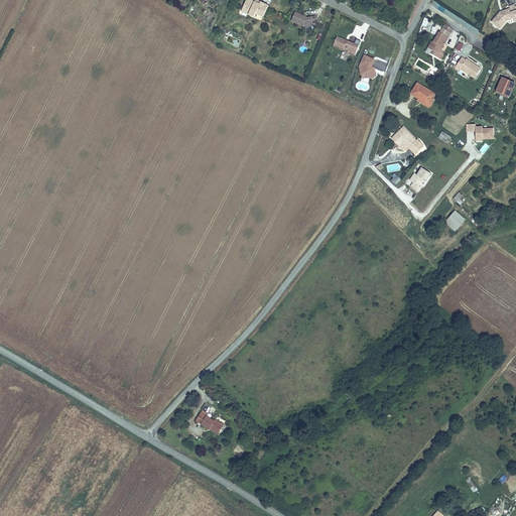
[(251,0),(246,0),(243,7),(250,10),(248,13),(254,16),(255,12),(263,15),(268,4),(259,1),(258,3),(253,1),(251,0)]
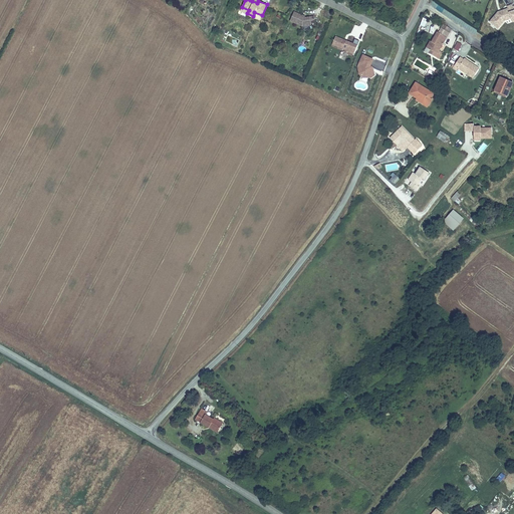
[(498,12),(490,22),(498,28),(504,21),(512,18),(510,14),(513,12),(513,11),(512,5),(507,7),(508,8),(501,11),(500,13),(499,13),(498,12)]
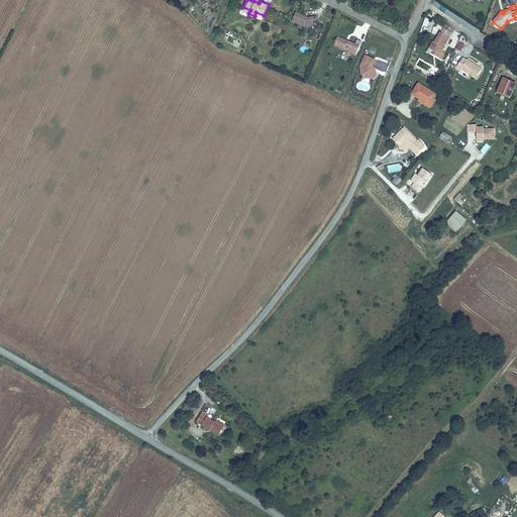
[(296,12),(293,21),(304,26),(313,24),(313,23),(317,23),(316,16),(307,17),(306,17),(305,17),(305,16),(296,12)]
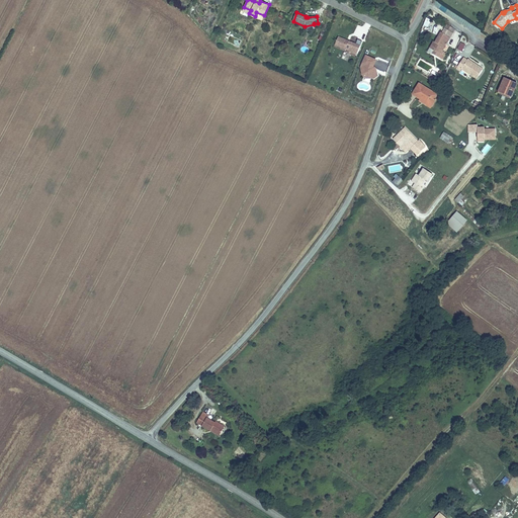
[(443,32),(441,32),(435,42),(437,44),(433,50),(435,51),(433,54),(441,60),(445,53),(442,51),(452,32),(445,28),(443,32)]
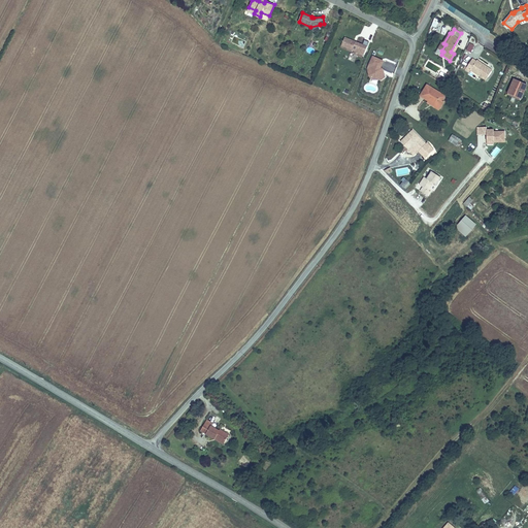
[(354,51),(363,55),(368,41),(364,39),(362,44),(344,37),(340,45),(354,51)]
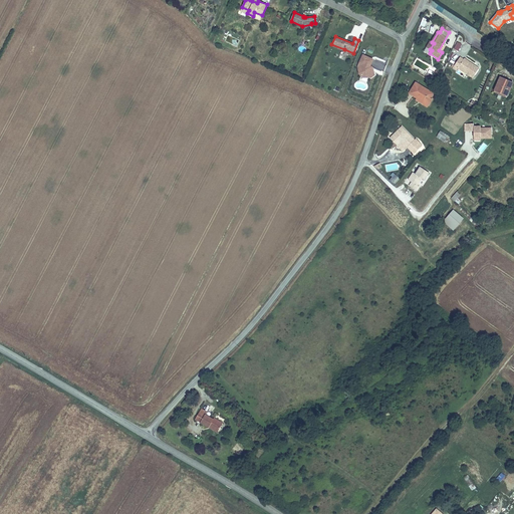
[(457,41),(454,49),(459,51),(462,43),(457,41)]
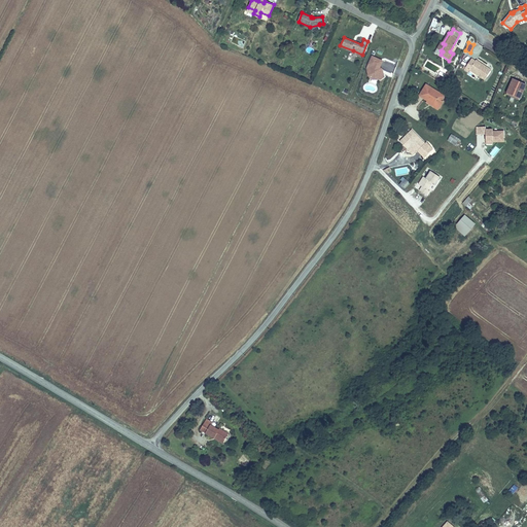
[(382,61),(372,56),(370,62),(373,64),(369,73),(375,82),(383,76),(383,72),(381,72),(381,68),(379,67),(382,61)]
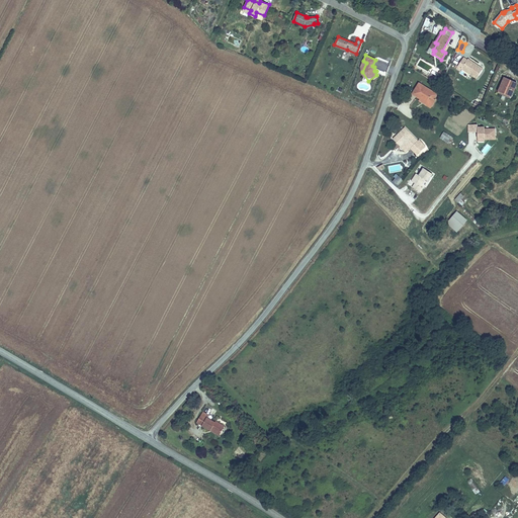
[(467,60),(464,58),(459,66),(457,65),(456,68),(461,71),(462,68),(478,77),(484,68),(478,64),(477,65),(471,62),(472,61),(468,59),(467,60)]
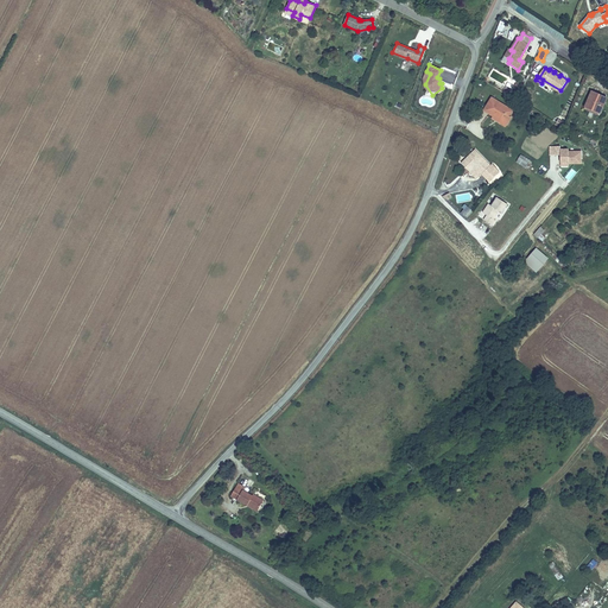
[(607,99),(591,93),(586,106),(601,112),(607,99)]
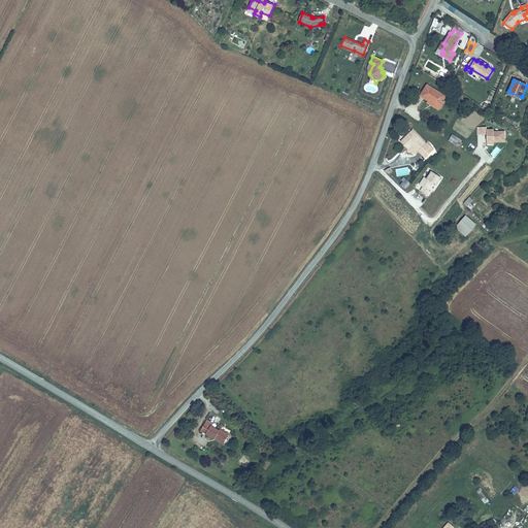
[(421,95),(429,101),(430,99),(439,105),(442,100),(446,95),(427,85),(421,95)]
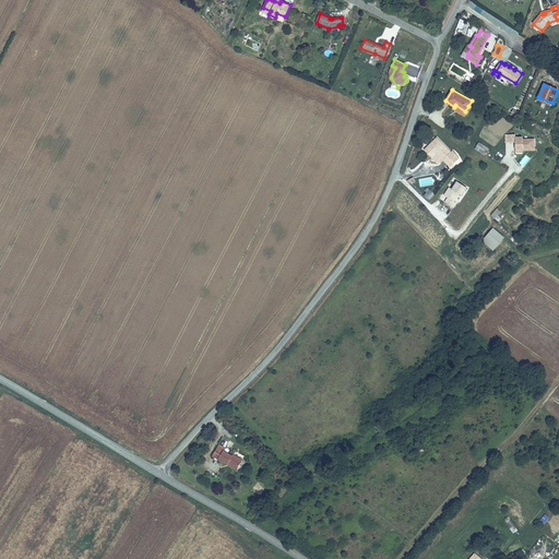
[(455,105),(454,107),(453,108),(467,116),(472,108),(468,106),(465,111),(455,105)]
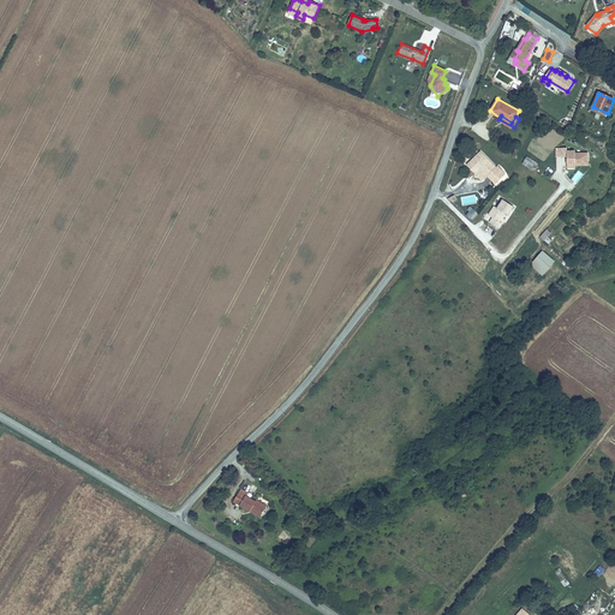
[(555,148),(555,156),(567,156),(567,167),(589,166),(589,151),(575,153),(575,149),(567,150),(567,147),(555,148)]
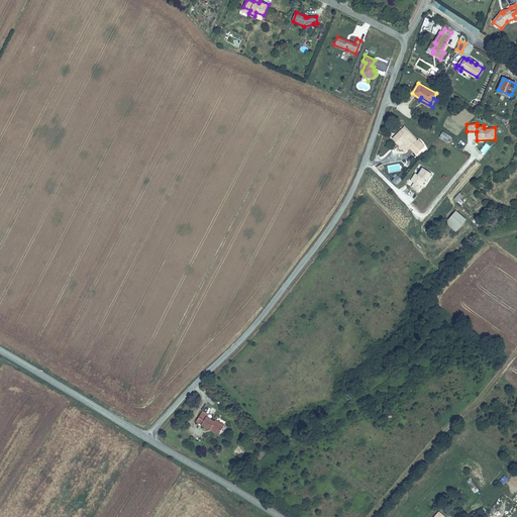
[(405,126),(392,137),(406,153),(412,148),(417,156),(426,147),(420,141),(420,142),(405,126)]
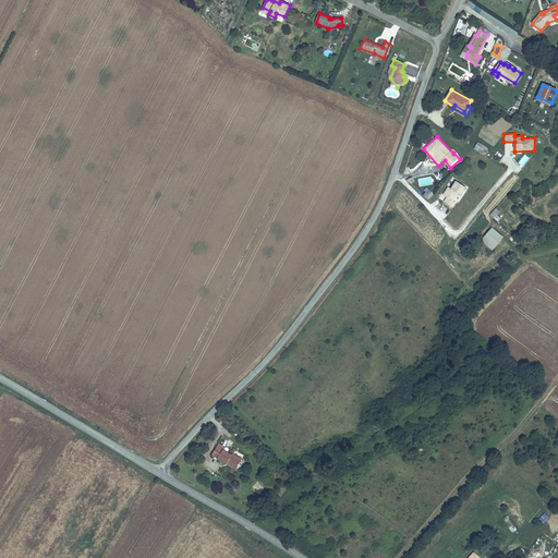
[(518,162),(522,167),(531,158),(526,154),(518,162)]
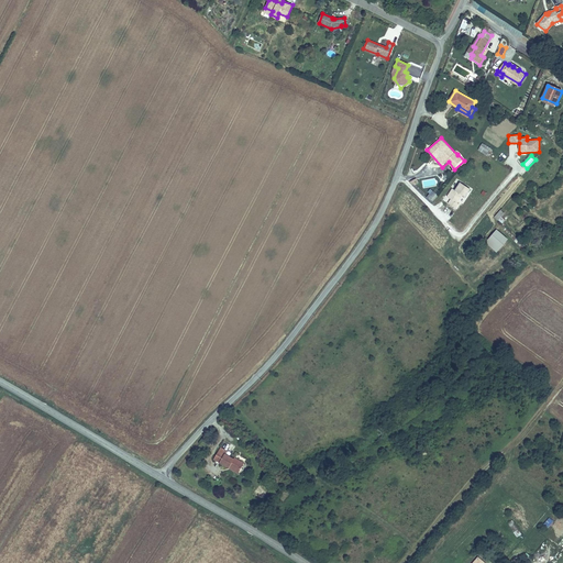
[(470,188),(462,184),(457,191),(454,189),(449,198),(452,200),(449,205),(455,208),(457,203),(456,202),(462,195),(464,196),(470,188)]
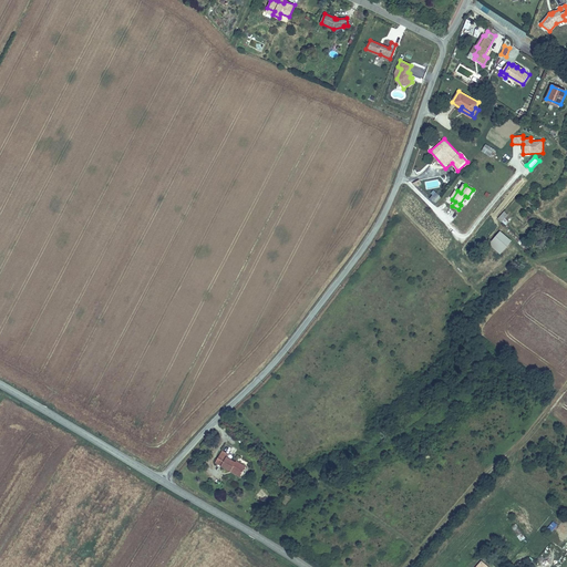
[(503,213),(500,218),(507,224),(509,222),(504,217),(506,215),(503,213)]
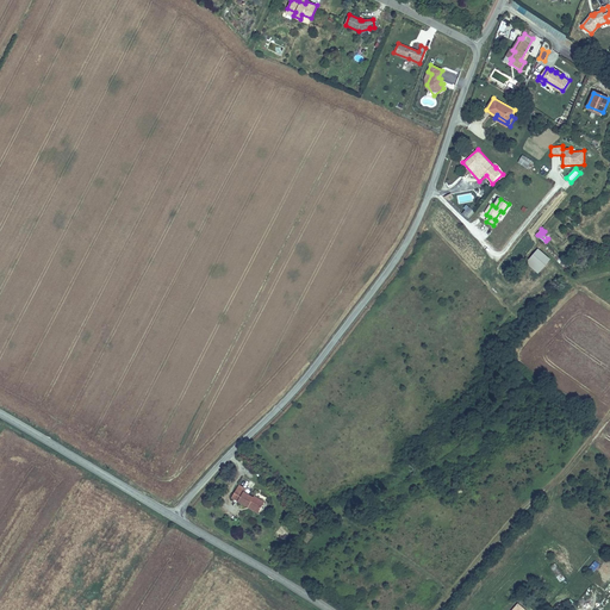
[(526,262),(539,274),(551,259),(537,248),(526,262)]
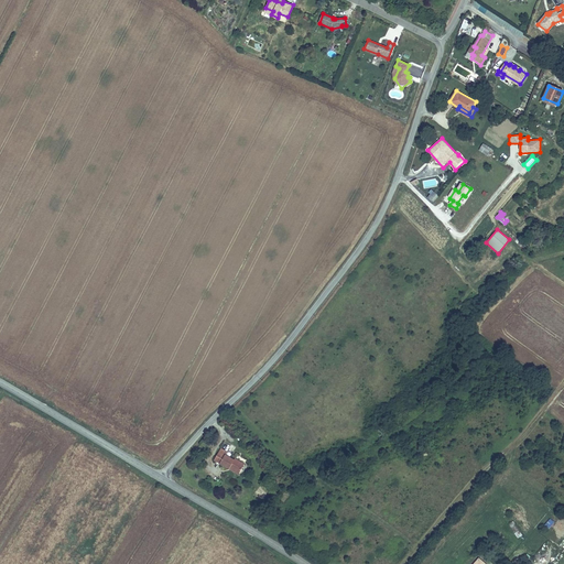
[(220,463),(229,468),(230,466),(240,472),(245,463),(235,457),(234,458),(225,454),(220,463)]
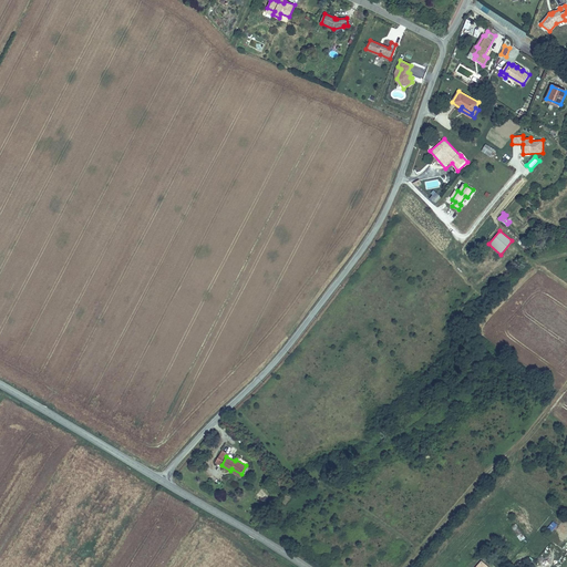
[(495,544),(492,547),(505,558),(508,555),(495,544)]
